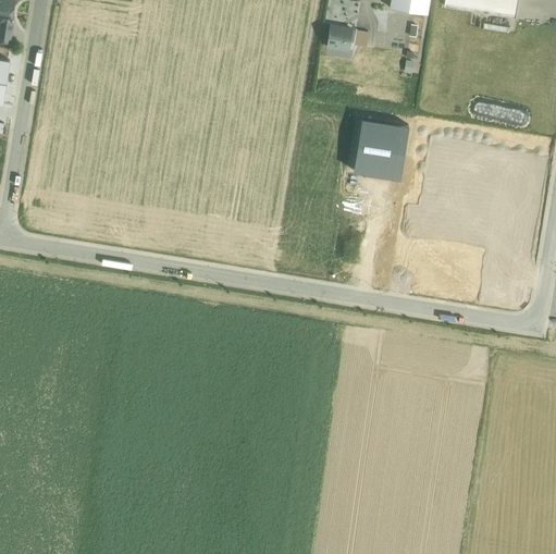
[(16,3),(0,0),(0,25),(12,28),(16,3)]
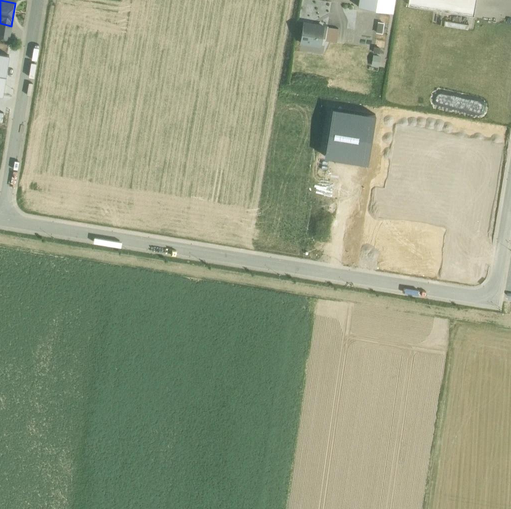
[(395,0),(360,0),(359,9),(392,14),(393,14),(395,0)]
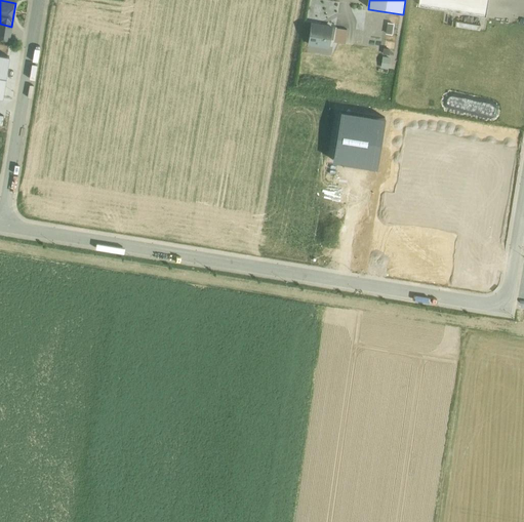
[(420,0),(419,8),(484,18),(487,0),(420,0)]
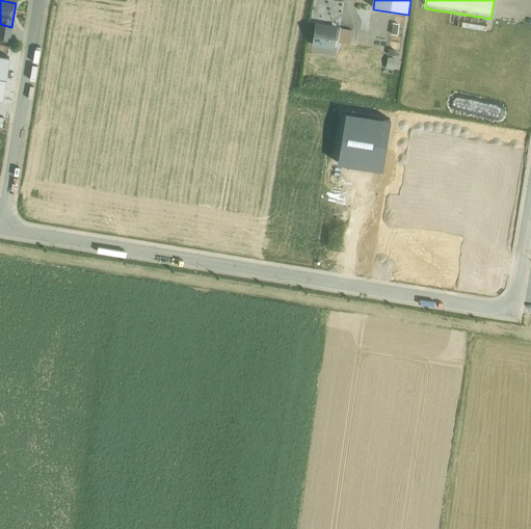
[(337,29),(317,26),(313,47),(334,50),(337,29)]
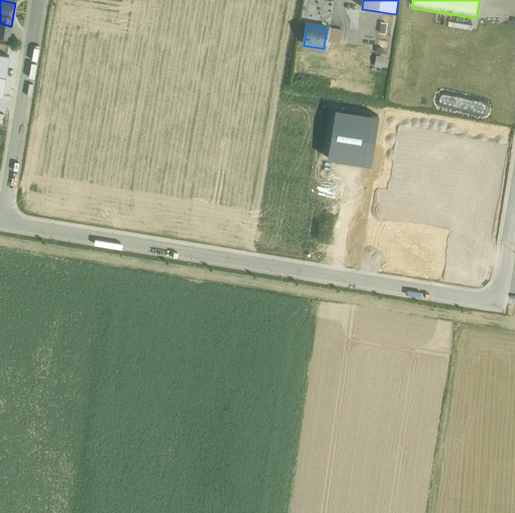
[(343,31),(331,29),(329,42),(340,44),(343,31)]
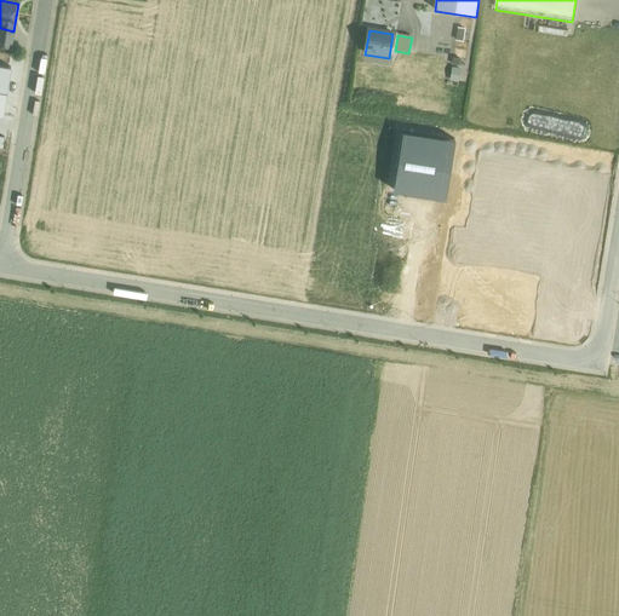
[(453,58),(452,65),(460,68),(463,59),(453,58)]
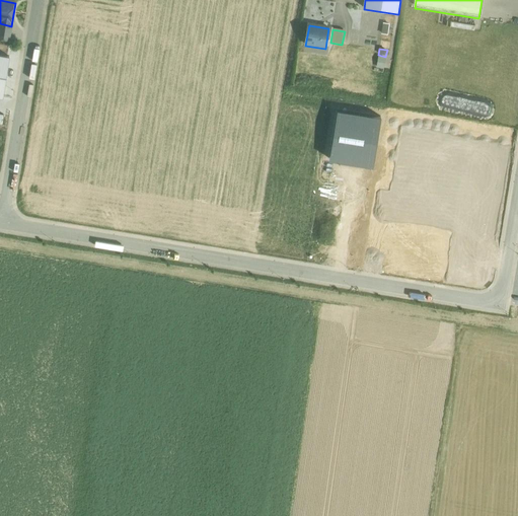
[(11,58),(0,55),(0,98),(4,99),(11,58)]
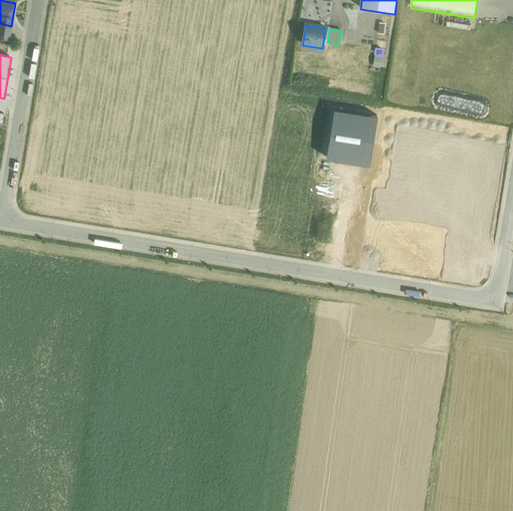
[(374,56),(372,66),(379,68),(381,57),(374,56)]
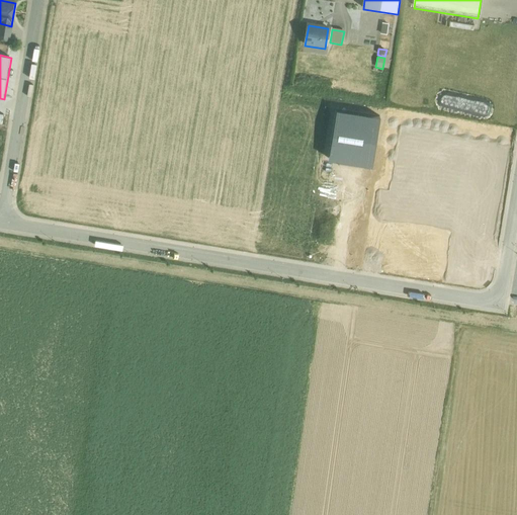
[(372,168),(380,119),(353,114),(354,113),(337,110),(329,162),(345,165),(345,164),(372,168)]
